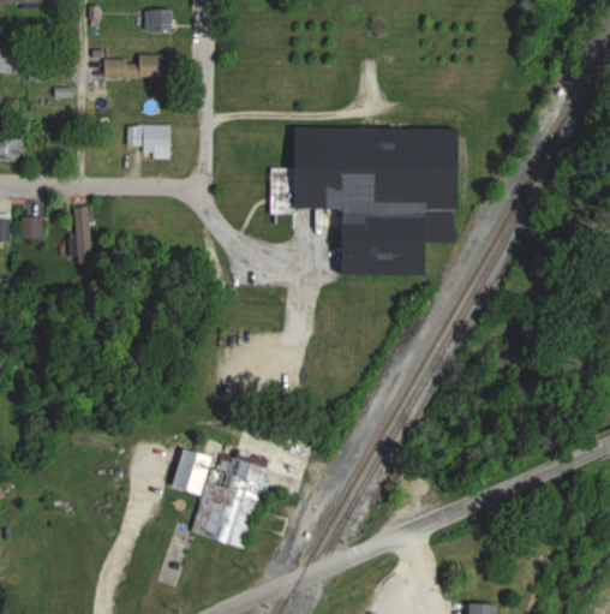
[(173,31),(173,10),(143,10),(143,31),(173,31)]
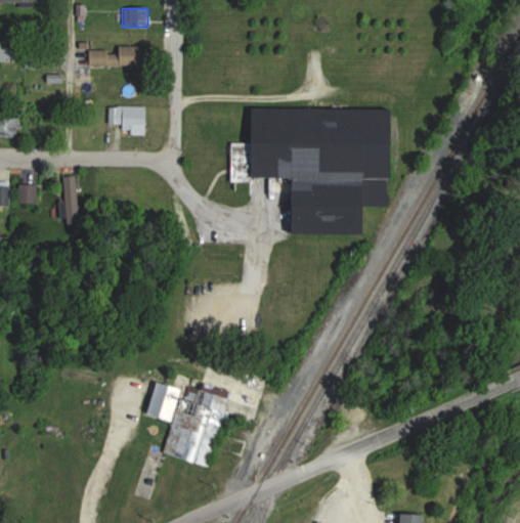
[(0,62),(14,63),(14,40),(0,40),(0,62)]
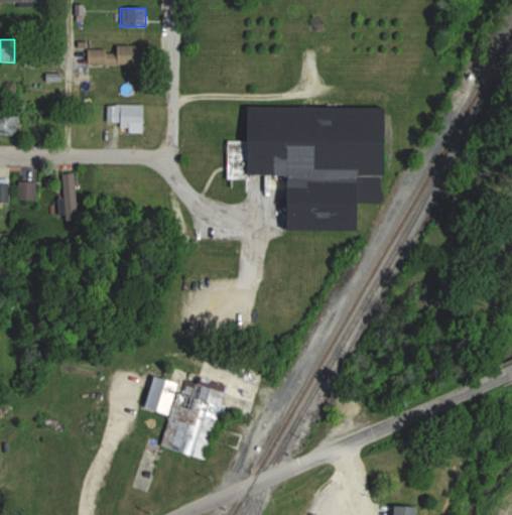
[(88,66),(145,65),(145,47),(88,47),(88,66)]
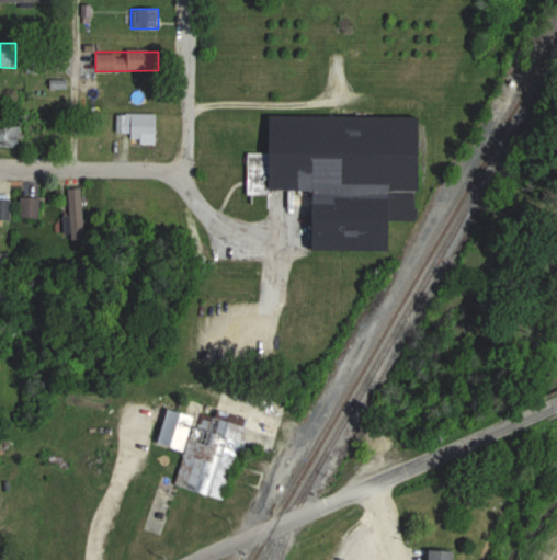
[(156,113),(115,113),(115,139),(156,139),(156,113)]
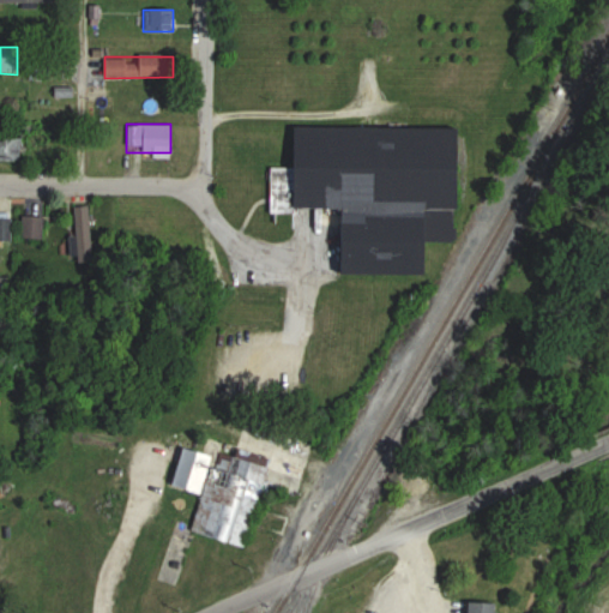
[(462,211),(463,130),(293,127),(293,168),(270,168),(270,210),(462,211)]
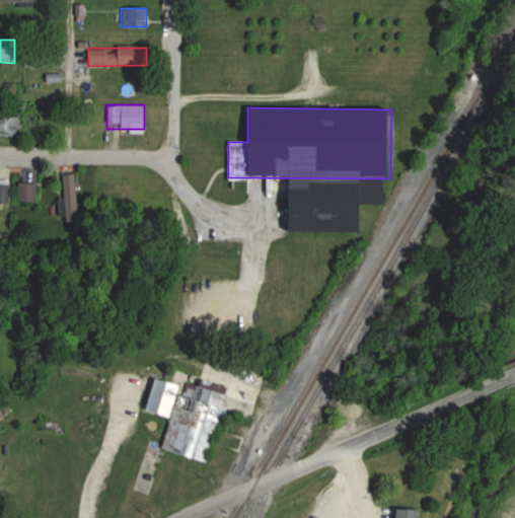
[(0,136),(9,137),(9,119),(0,118),(0,136)]
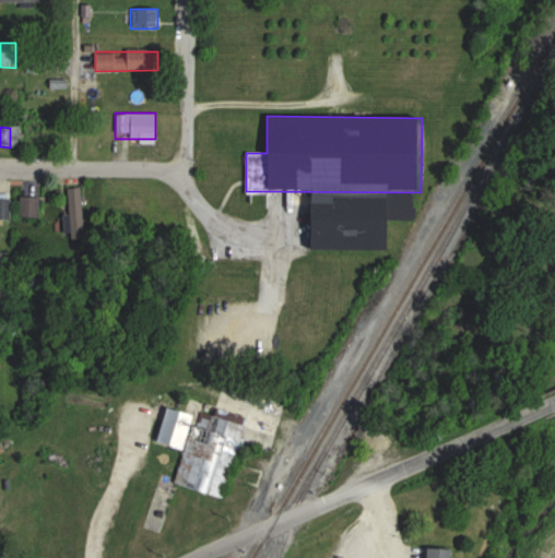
[(68,189),(68,221),(79,221),(79,189),(68,189)]
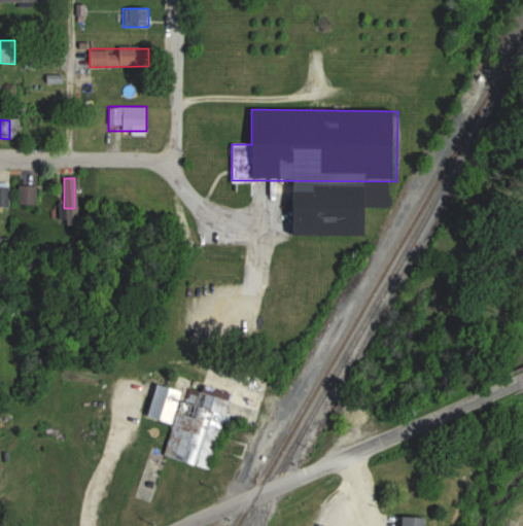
[(0,206),(10,207),(10,187),(0,186),(0,206)]
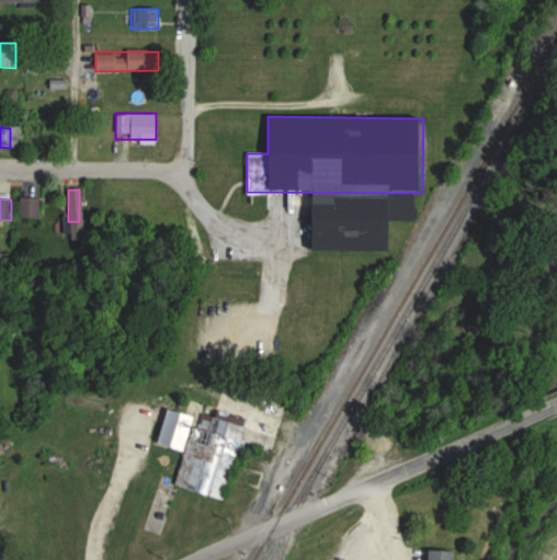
[(38,198),(20,198),(20,219),(38,219),(38,198)]
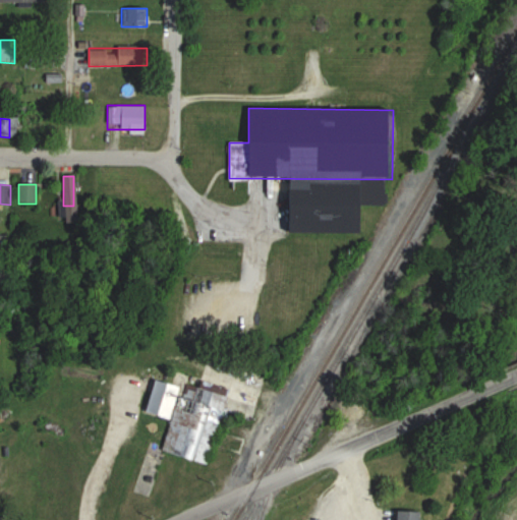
[(155,379),(146,413),(170,419),(161,452),(208,464),(222,411),(255,420),(261,399),(250,397),(252,388),(202,374),(197,390),(155,379)]
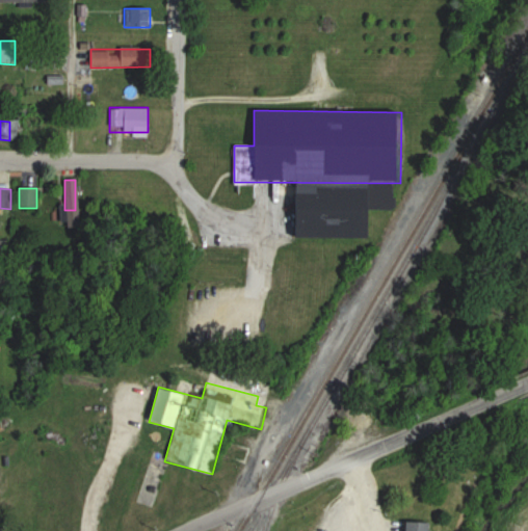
[(360,417),(353,417),(352,409),(344,409),(345,426),(361,425),(360,417)]
